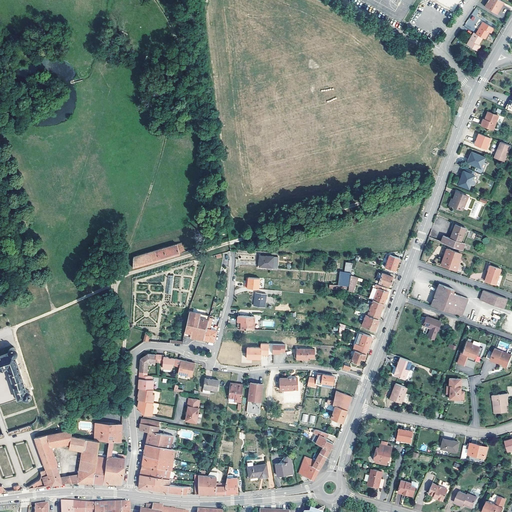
[(460,5),(462,0),(434,0),(446,6),(446,7),(453,10),(456,3),(460,5)]
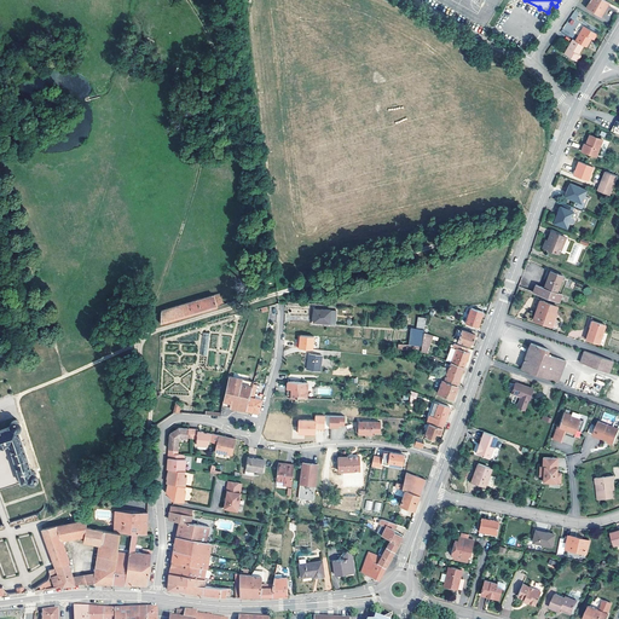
[(612,4),(605,0),(593,0),(591,3),(590,1),(589,4),(590,5),(588,9),(601,16),(608,5),(611,6),(612,4)]
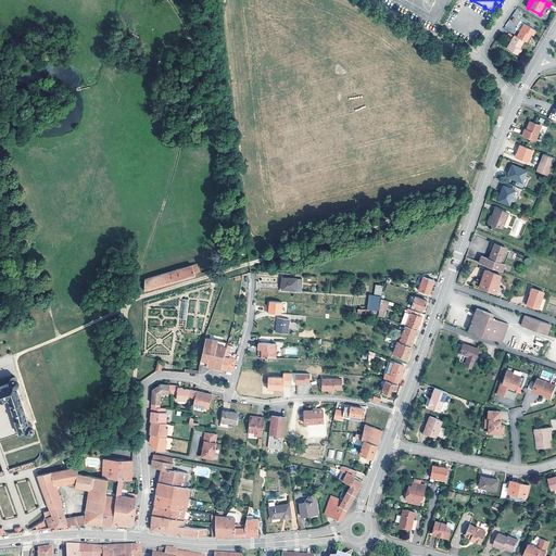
[(517,19),(520,11),(515,9),(505,28),(514,34),(521,20),(517,19)]
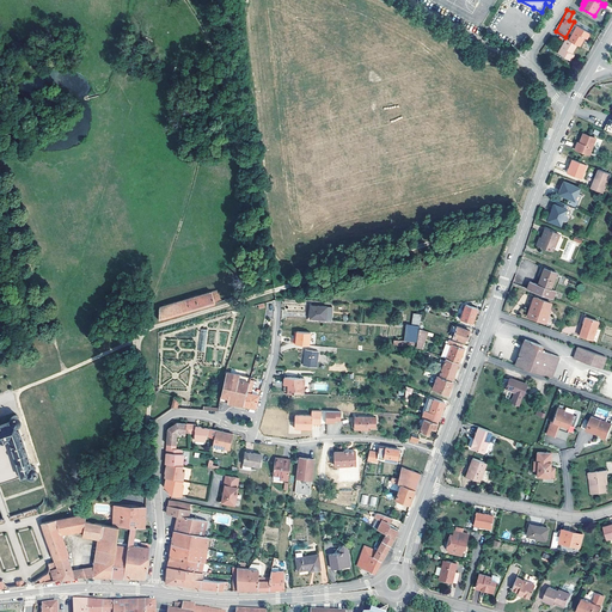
[(580,47),(585,38),(587,40),(591,34),(577,26),(569,41),(577,46),(580,47)]
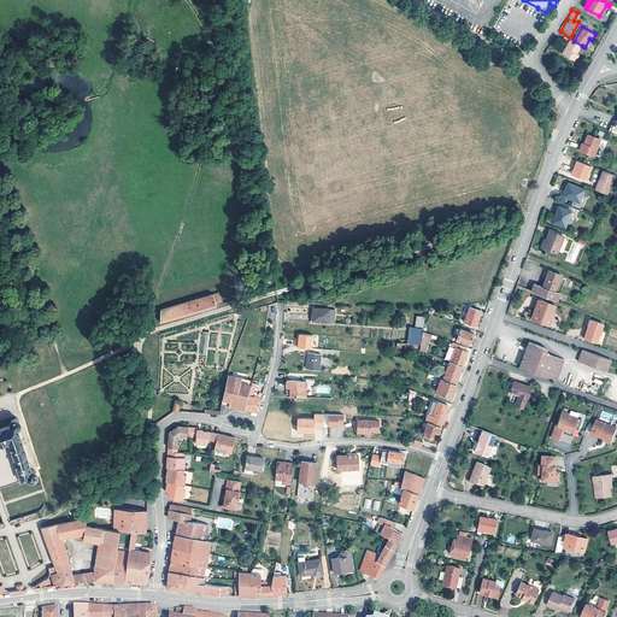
[(576,54),(582,46),(574,41),(571,39),(563,53),(575,62),(579,56),(576,54)]
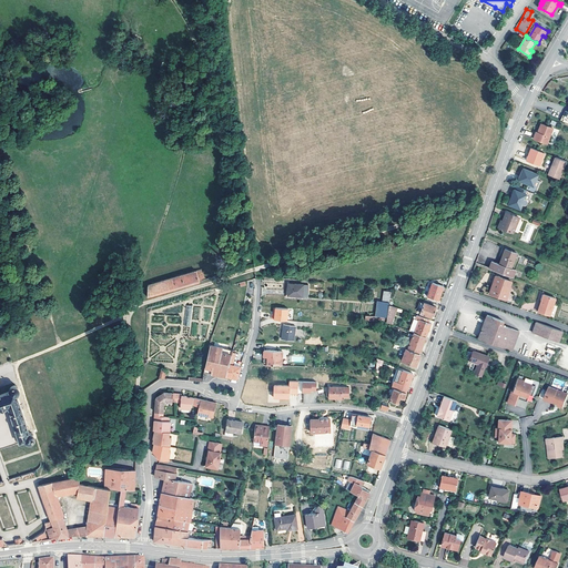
[(547,143),(553,128),(541,124),(538,132),(535,139),(547,143)]
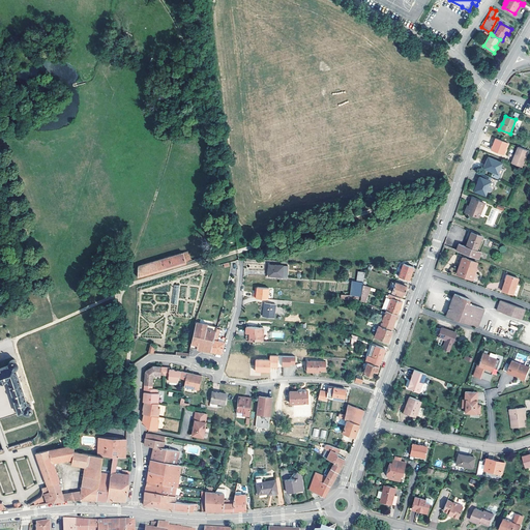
[(503,154),(507,143),(496,138),(492,150),(503,154)]
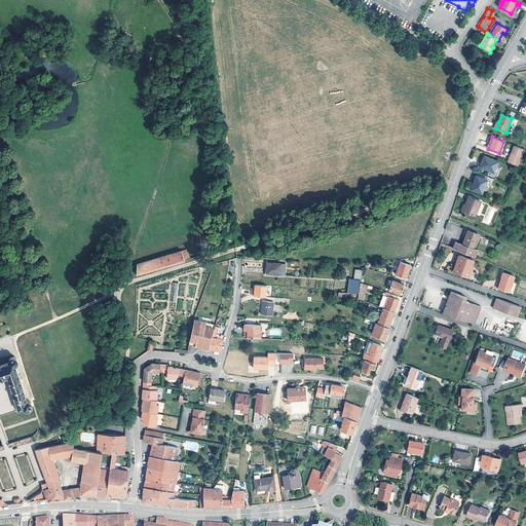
[(519,165),(525,150),(516,146),(510,162),(519,165)]
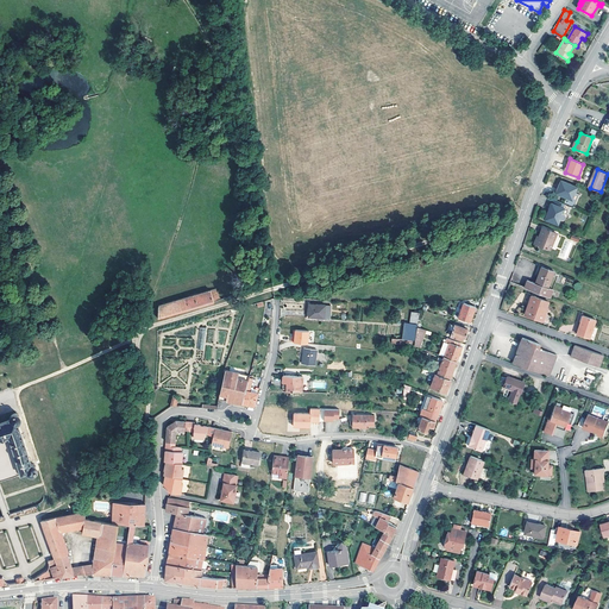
[(572,200),(577,187),(562,181),(556,193),(572,200)]
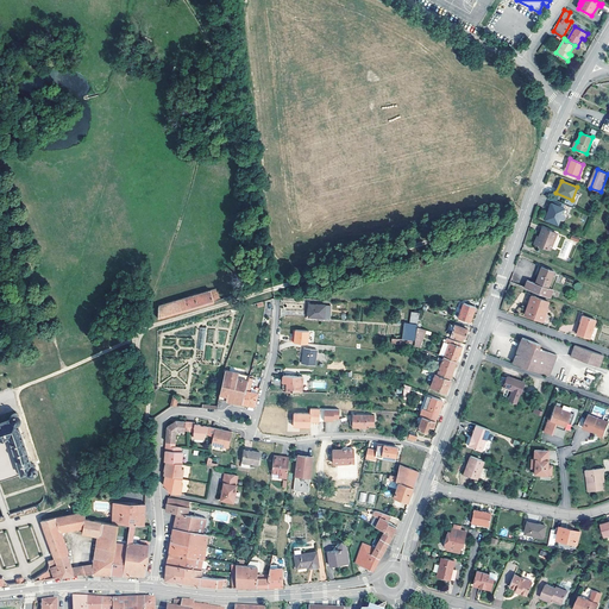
[(567,215),(570,214),(572,207),(554,200),(553,203),(552,203),(545,219),(558,224),(560,219),(563,220),(569,218),(567,215)]
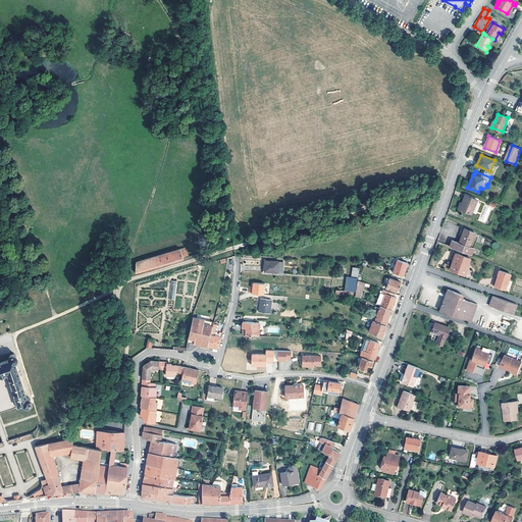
[(471,214),(477,200),(465,195),(462,203),(464,204),(462,210),(471,214)]
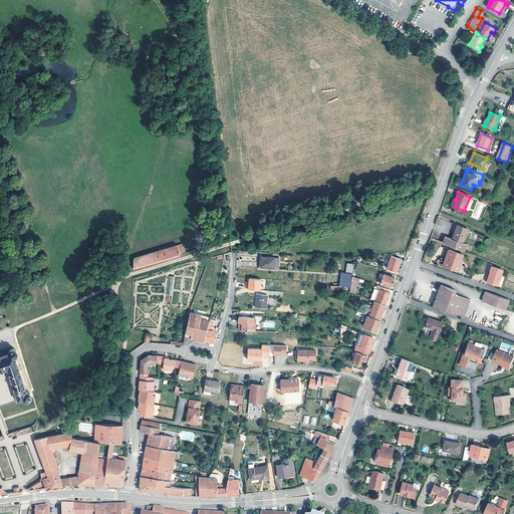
[(463,243),(468,229),(458,225),(452,239),(445,237),(443,243),(464,251),(466,244),(463,243)]
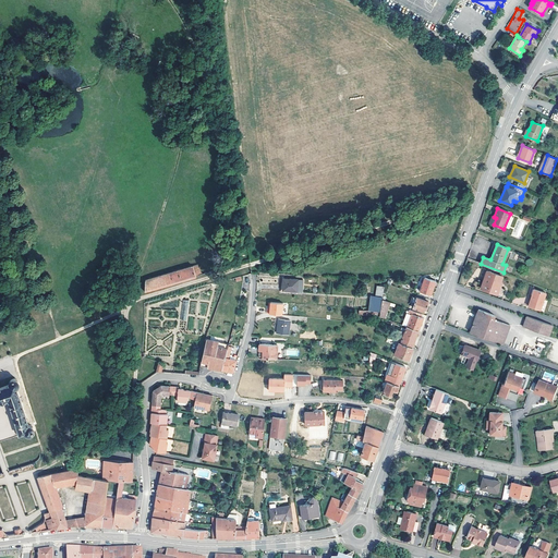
[(176,283),(202,276),(199,265),(146,280),(145,292),(176,283)]
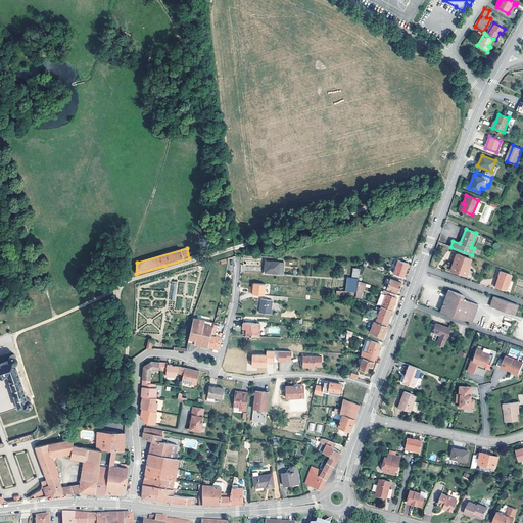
[(468,268),(471,258),(457,253),(452,268),(458,270),(457,273),(466,276),(469,269),(468,268)]
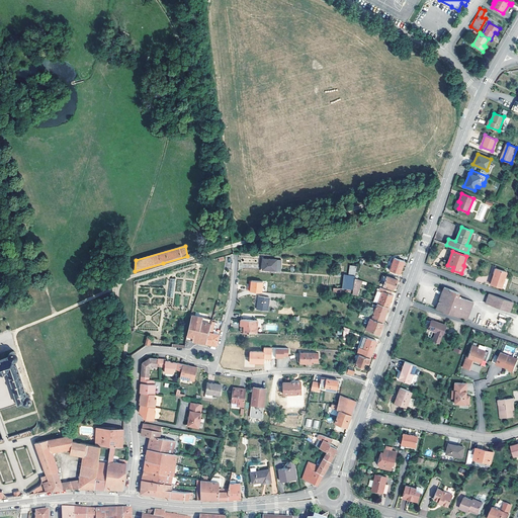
[(395,258),(391,271),(395,273),(394,274),(397,275),(397,273),(400,274),(405,261),(395,258)]
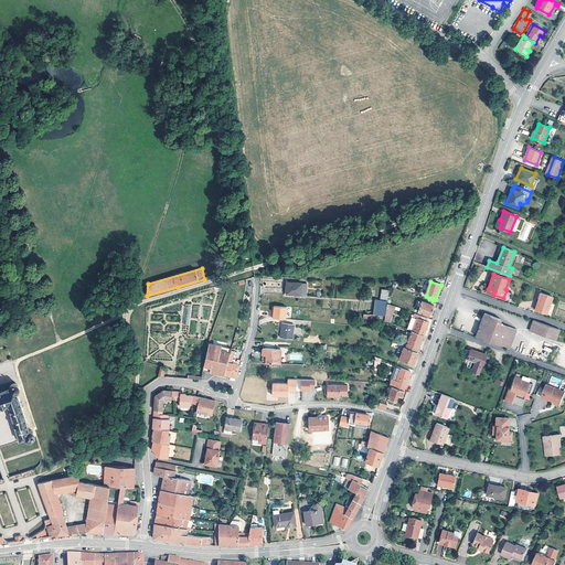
[(301,283),(286,283),(286,295),(301,295),(301,283)]
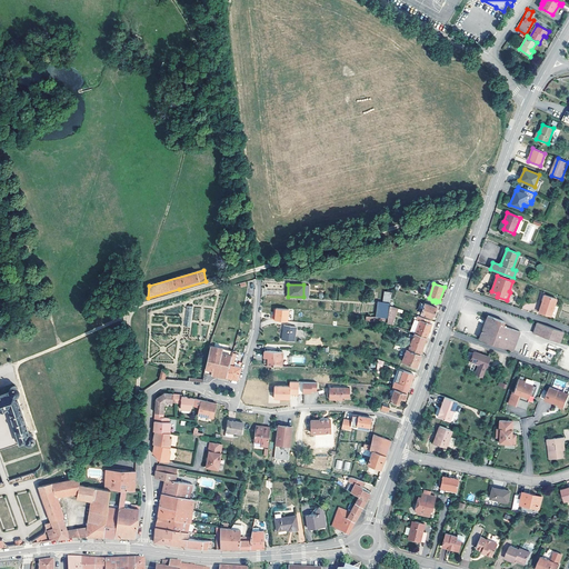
[(551,316),(557,299),(545,295),(539,312),(551,316)]
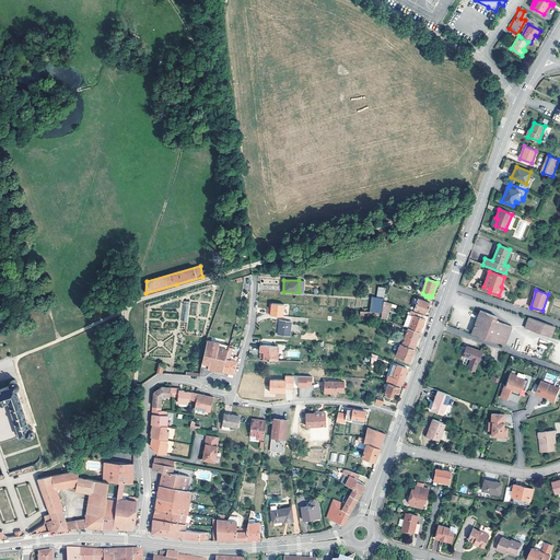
[(374,296),(371,312),(382,313),(384,301),(384,299),(377,296),(374,296)]
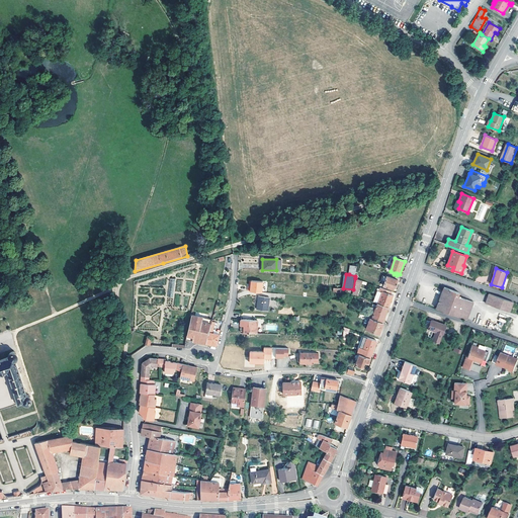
[(398,280),(386,277),(384,284),(382,284),(382,285),(394,289),(395,287),(396,287),(398,280)]
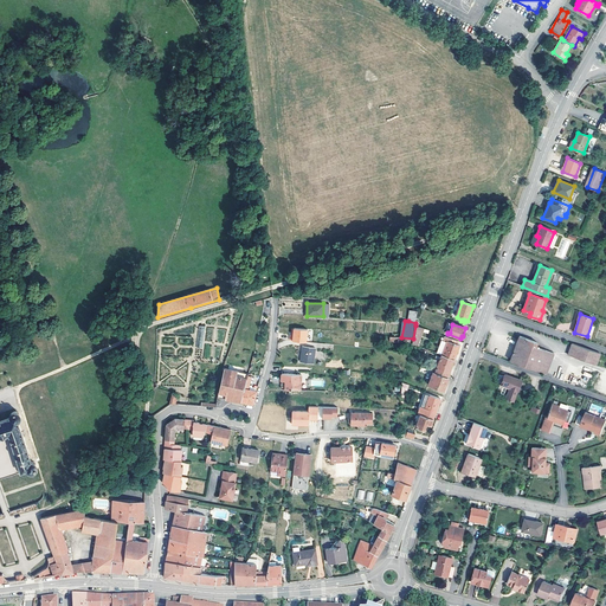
[(416,346),(421,328),(416,326),(413,339),(412,345),(416,346)]
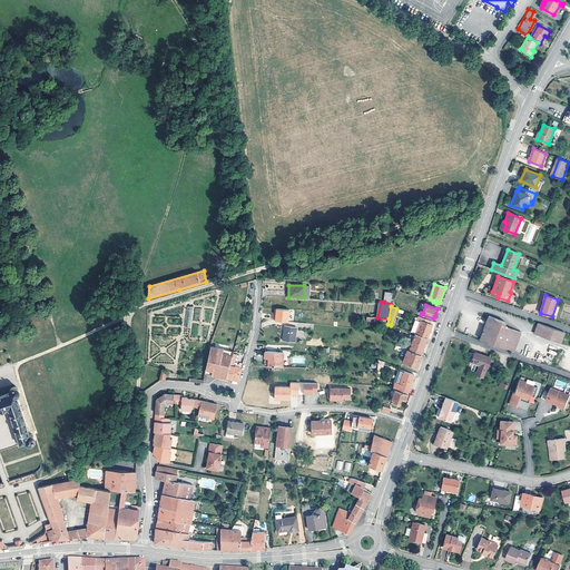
[(288,310),(277,308),(276,315),(275,315),(274,315),(273,320),(287,322),(288,310)]
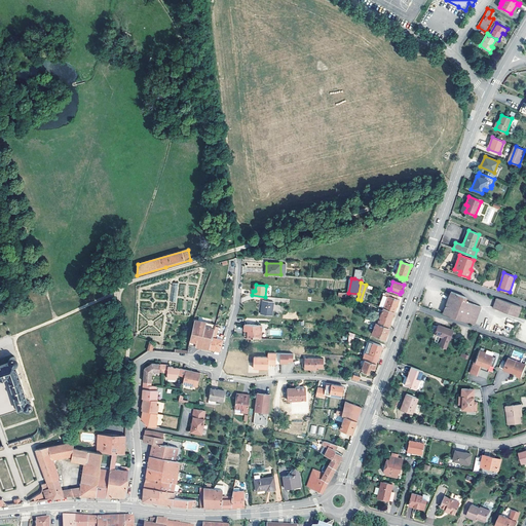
[(388,298),(384,308),(395,312),(399,300),(397,299),(398,296),(386,292),(385,296),(388,298)]
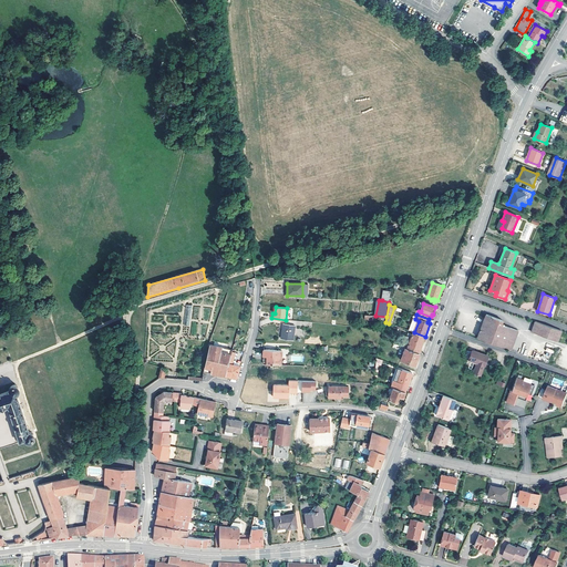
[(511,350),(518,330),(501,323),(503,320),(486,315),(477,338),(511,350)]
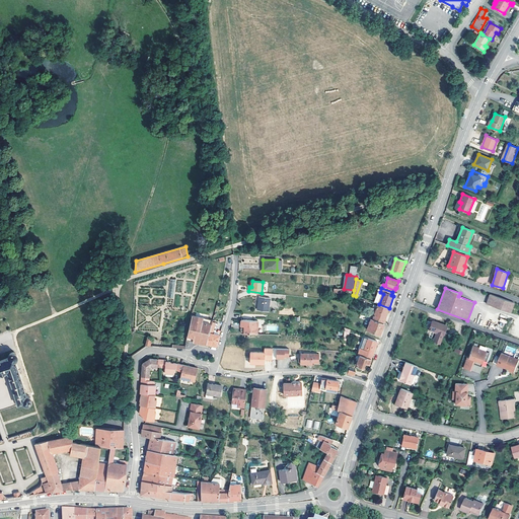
[(514,302),(490,294),(487,303),(511,312),(514,302)]
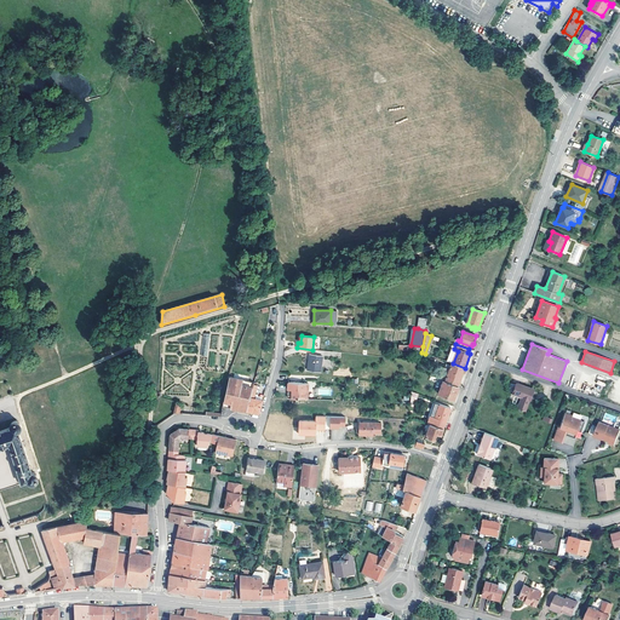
[(310,355),(308,369),(321,372),(323,356),(310,355)]
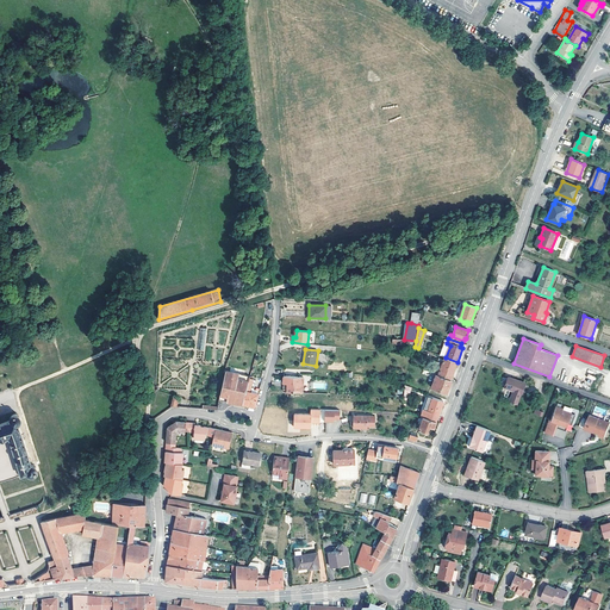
[(439,375),(452,380),(458,362),(446,358),(444,358),(439,375)]
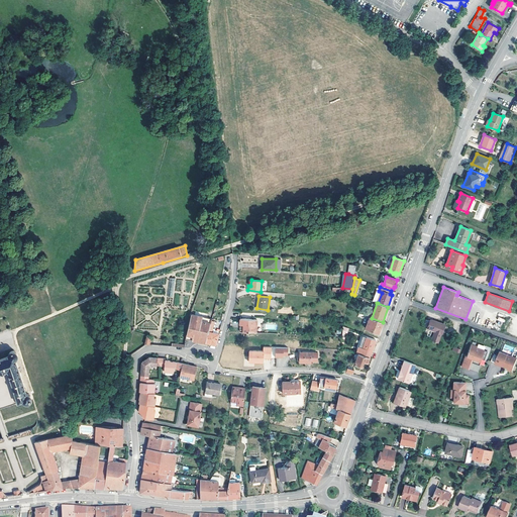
[(206,342),(211,318),(191,314),(187,339),(196,340),(206,342)]
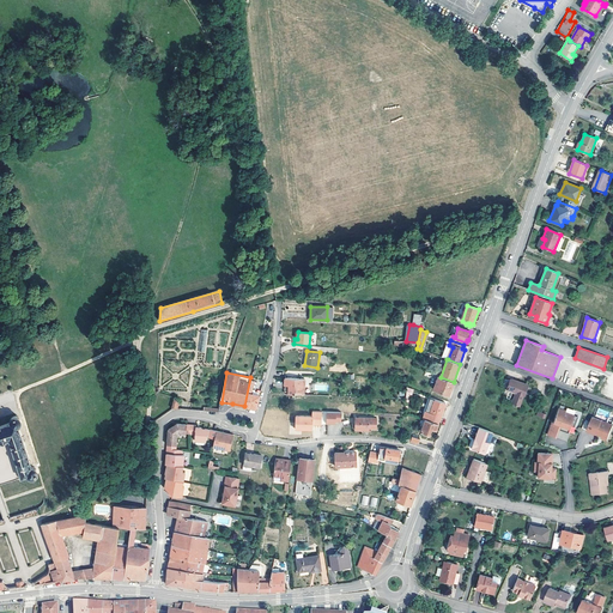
[(441,377),(439,376),(434,389),(449,395),(454,382),(441,377)]
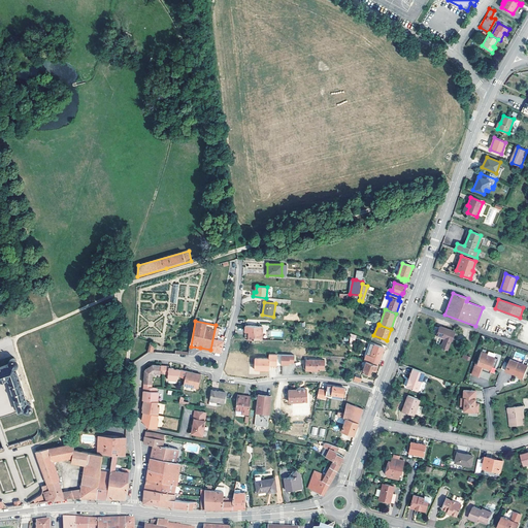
[(221,352),(225,337),(223,337),(222,339),(217,338),(218,333),(220,333),(221,328),(219,328),(219,327),(218,327),(218,326),(216,325),(210,350),(217,351),(221,352)]
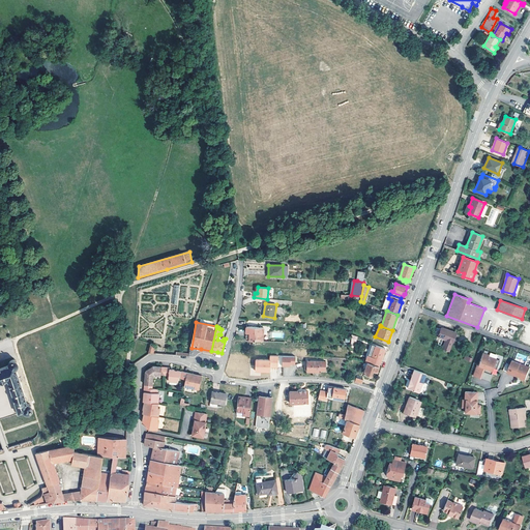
[(251,333),(251,341),(263,342),(264,328),(247,327),(246,333),(251,333)]
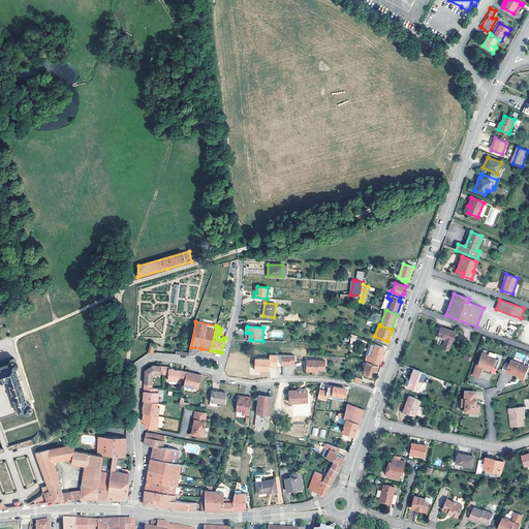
[(453,341),(456,332),(441,327),(441,328),(435,328),(435,332),(434,334),(445,339),(442,347),(448,350),(452,341),(453,341)]
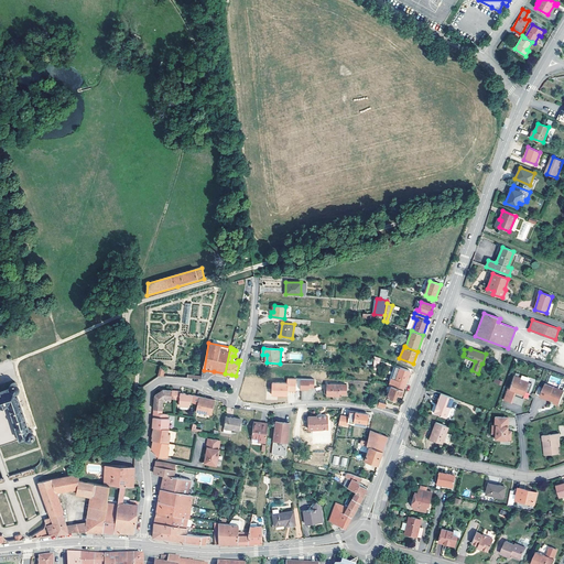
[(391,386),(403,390),(410,370),(396,366),(389,384),(391,386)]
